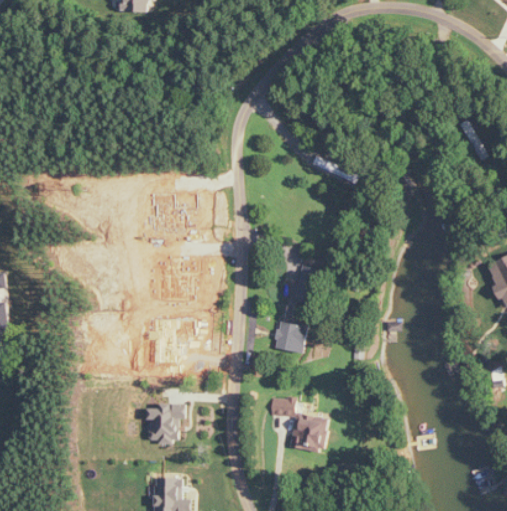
[(506,253),(486,262),(505,307),(506,305),(506,253)]
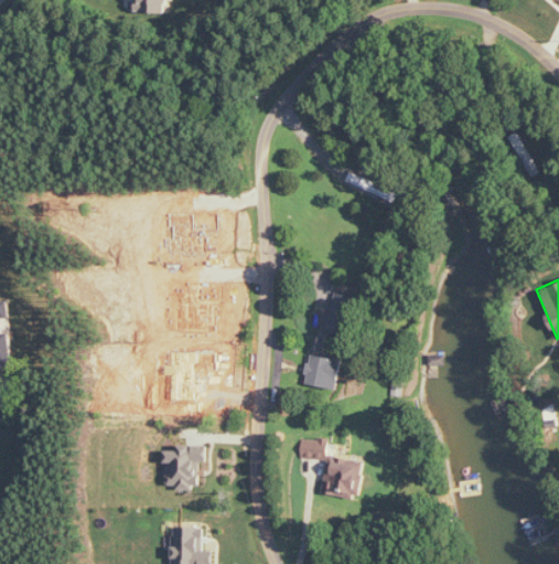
[(324,329),(341,334),(351,296),(333,291),(324,329)]
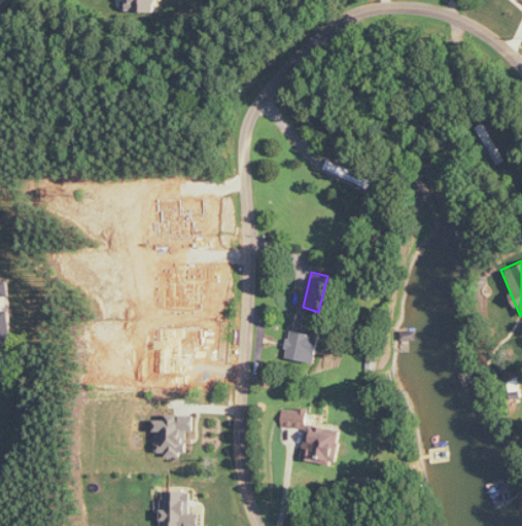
[(0,341),(6,342),(10,310),(0,309),(0,296),(4,296),(5,289),(0,288),(0,341)]
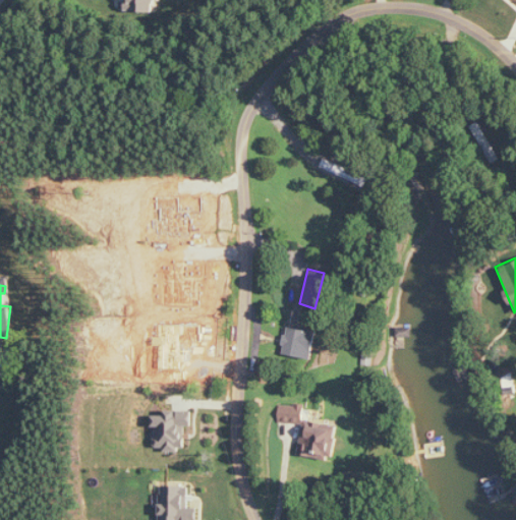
[(281,355),(310,357),(313,330),(283,327),(281,355)]
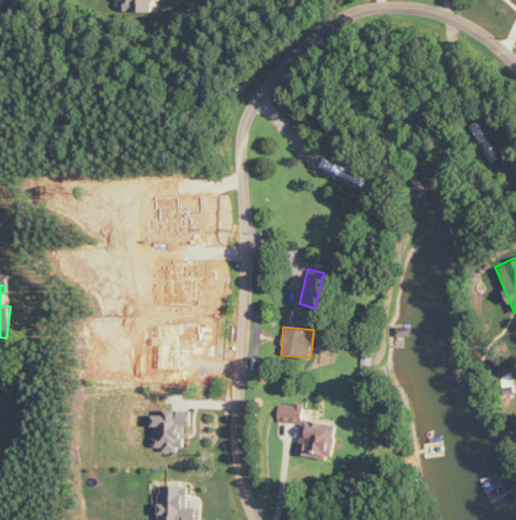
[(296,454),(332,456),(334,422),(300,421),(301,405),(276,403),(275,422),(298,423),(296,454)]
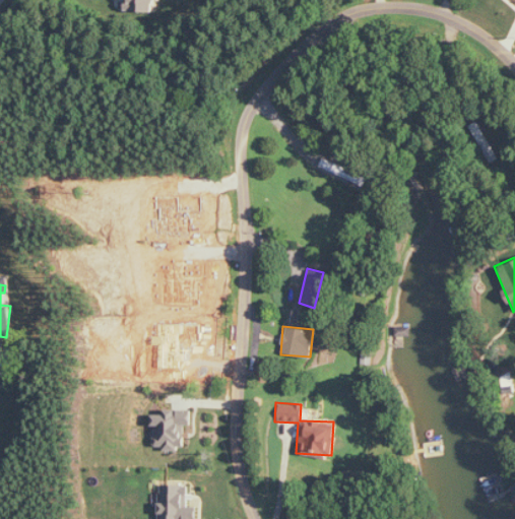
[(189,408),(161,409),(161,413),(149,413),(149,446),(161,446),(161,449),(183,448),(182,425),(189,425),(189,408)]
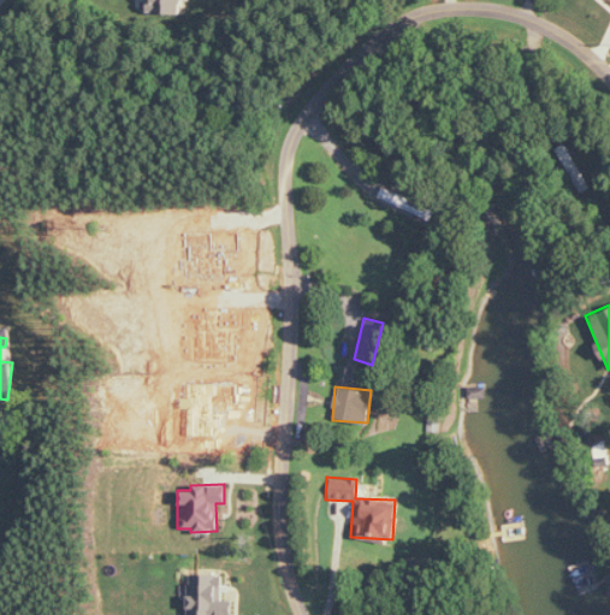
[(220,601),(219,573),(185,574),(185,614),(230,614),(230,601),(220,601)]
